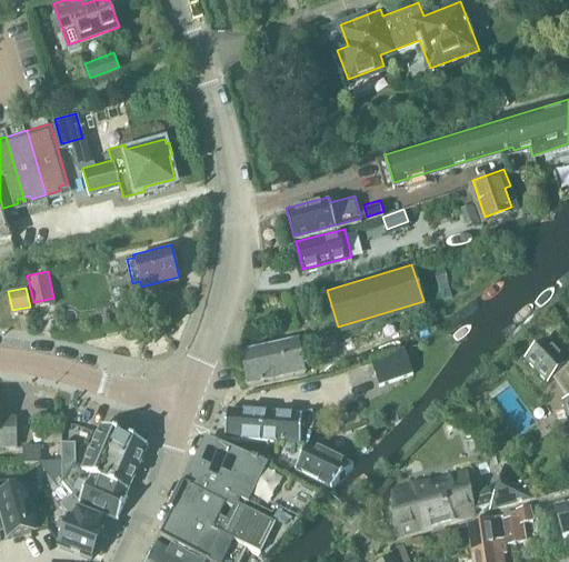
[(246,381),(307,368),(299,334),(239,348),(246,381)]
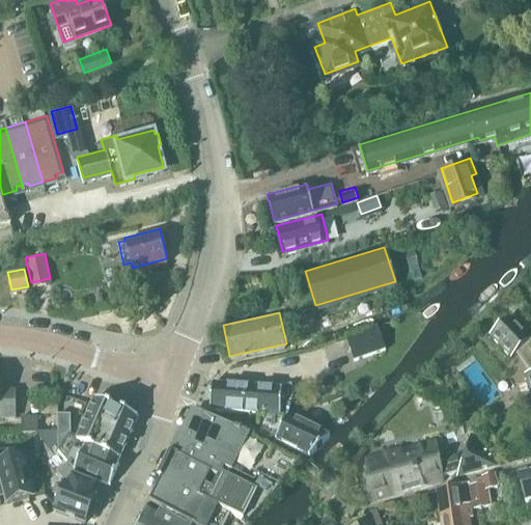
[(530,384),(530,332),(530,334),(509,312),(490,331),(510,353),(519,343),(530,356),(530,367),(527,369),(530,384)]
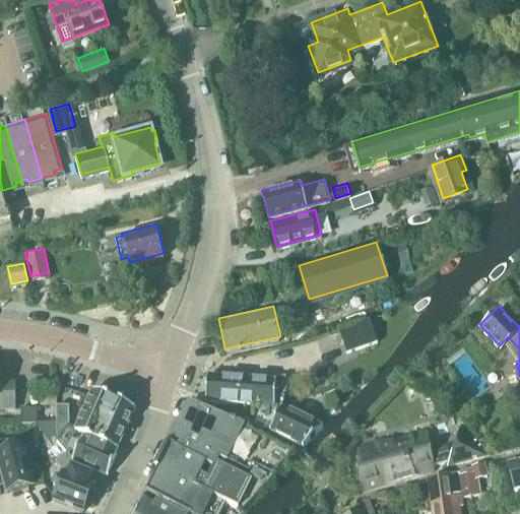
[(378,338),(370,316),(370,315),(338,326),(346,349),(378,338)]
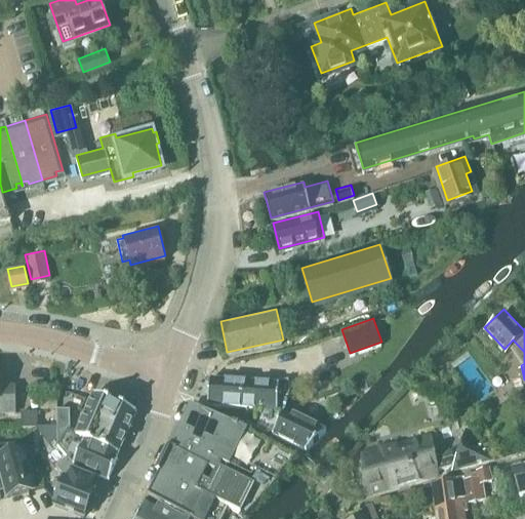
[(209,374),(207,393),(214,401),(247,403),(284,406),(289,389),(287,375),(277,377),(278,380),(209,374)]
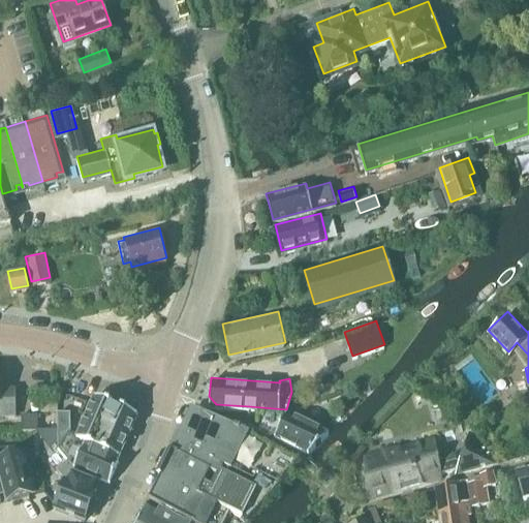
[(0,411),(14,411),(14,385),(0,385),(0,411)]
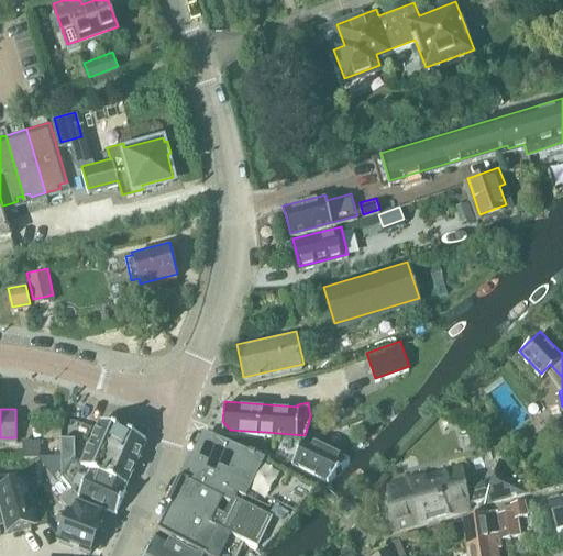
[(148,437),(146,437),(130,430),(133,422),(116,414),(112,422),(102,418),(84,460),(76,457),(76,435),(63,435),(63,475),(74,487),(80,495),(119,512),(129,489),(127,488),(148,437)]
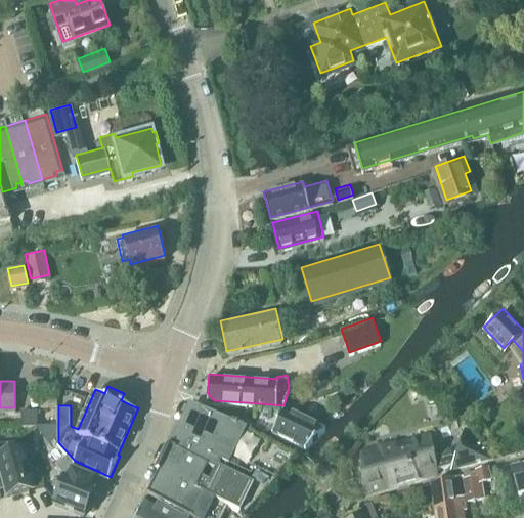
[(204,462),(264,491),(266,488),(298,454),(238,423),(239,422),(233,419),(233,420),(229,419),(190,401),(169,444),(204,462)]
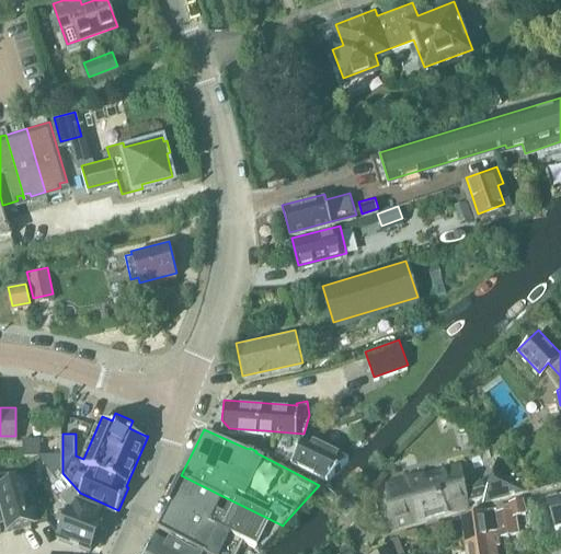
[(304,434),(264,430),(263,446),(328,476),(350,456),(304,434)]
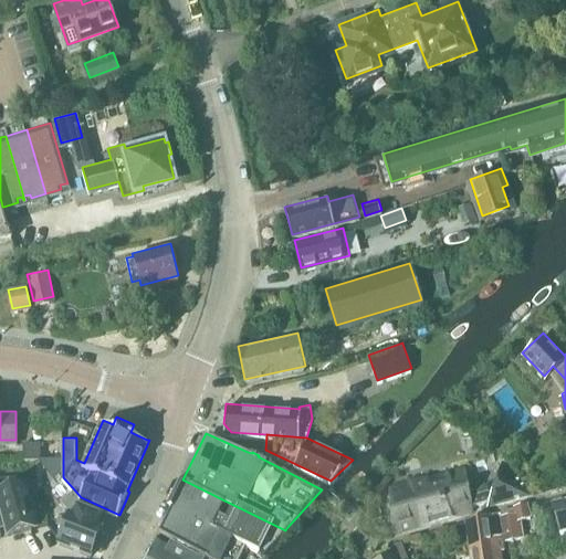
[(488,487),(469,492),(464,464),(423,475),(428,487),(417,491),(425,519),(471,506),(471,502),(486,497),(489,498),(489,502),(528,492),(502,460),(493,488),(488,487)]
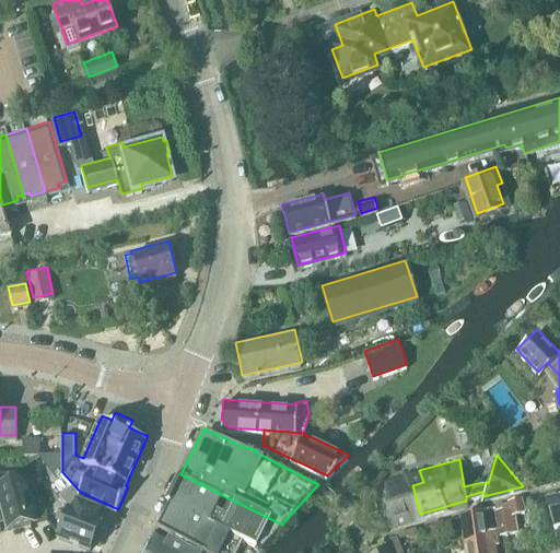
[(423,482),(419,470),(409,473),(408,471),(388,477),(392,522),(420,514),(412,485),(423,482)]
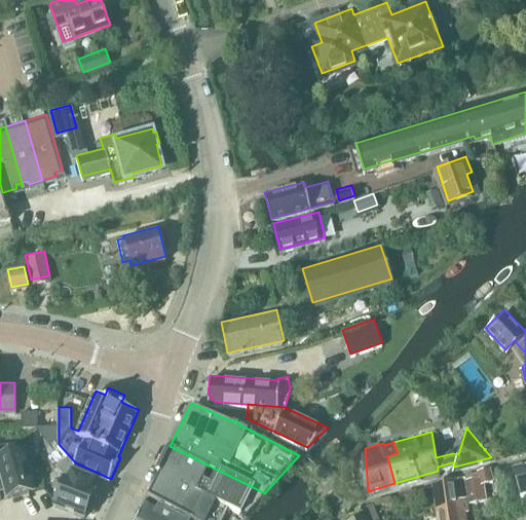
[(192,519),(220,519),(227,505),(246,514),(265,493),(170,446),(157,471),(159,472),(148,495),(179,513),(190,519),(192,519)]
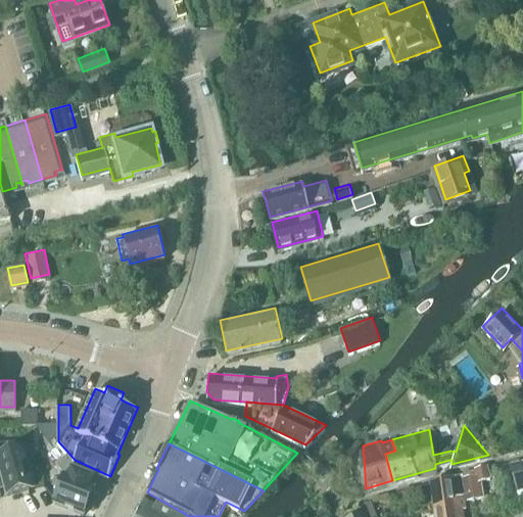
[(0,452),(0,482),(4,481),(6,491),(11,489),(12,492),(28,488),(28,485),(33,484),(22,447),(0,452)]
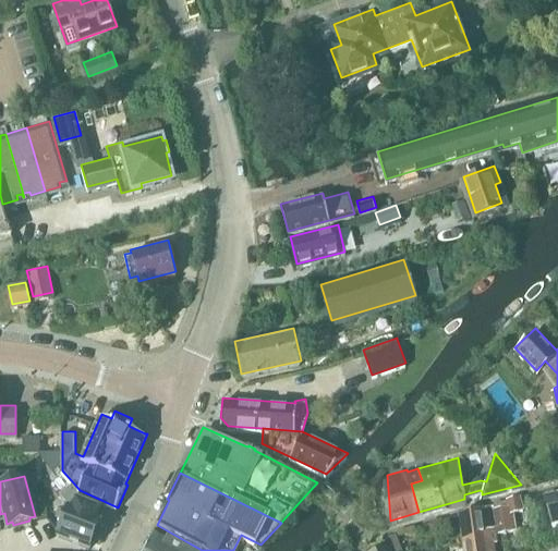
[(87,502),(80,490),(73,482),(61,492),(71,504),(60,533),(88,545),(92,539),(94,540),(100,523),(98,522),(100,516),(97,515),(100,507),(87,502)]
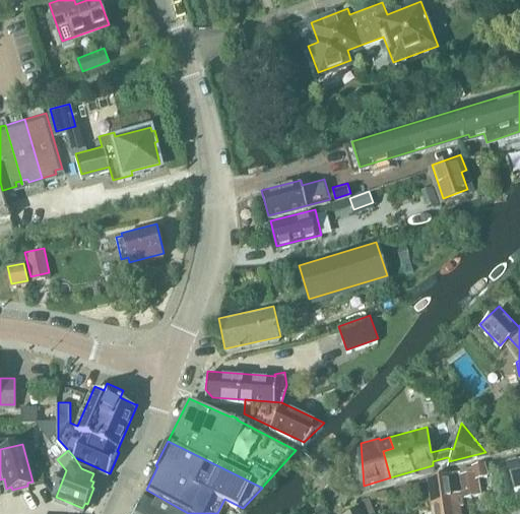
[(519,456),(507,460),(515,488),(519,486),(519,456)]
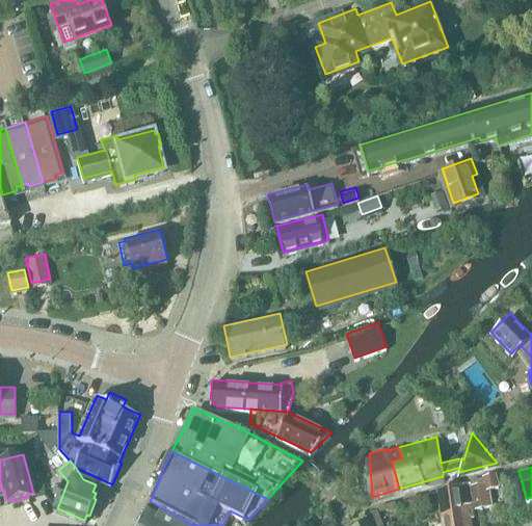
[(473,525),(472,515),(474,514),(472,500),(462,501),(459,480),(437,487),(443,525),(473,525)]
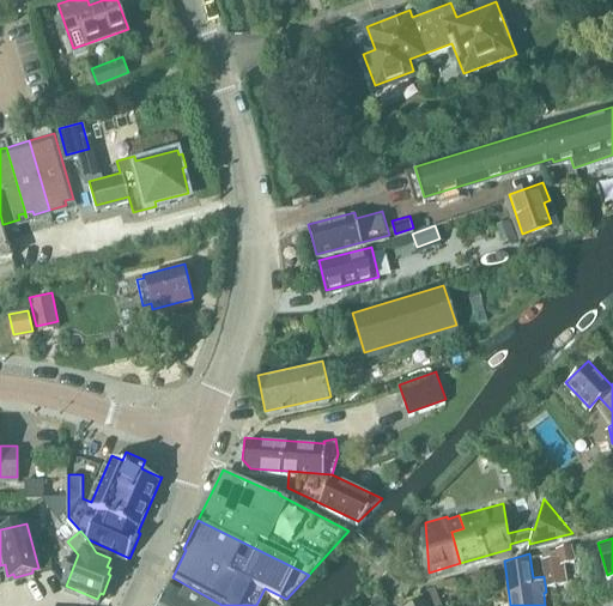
[(550,579),(562,576),(558,553),(542,556),(546,575),(548,575),(550,579)]
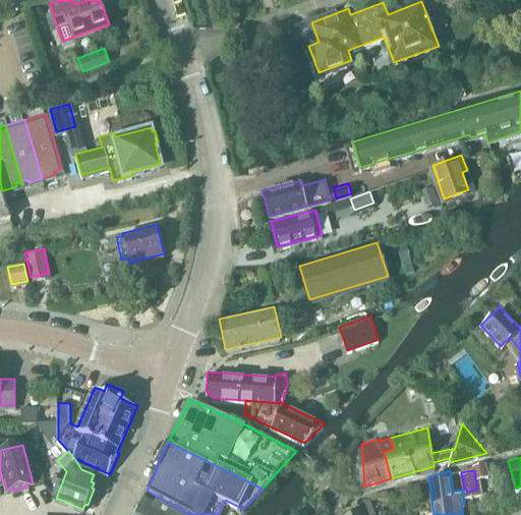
[(158,514),(187,514),(188,514),(177,508),(147,491),(138,505),(159,514),(158,514)]
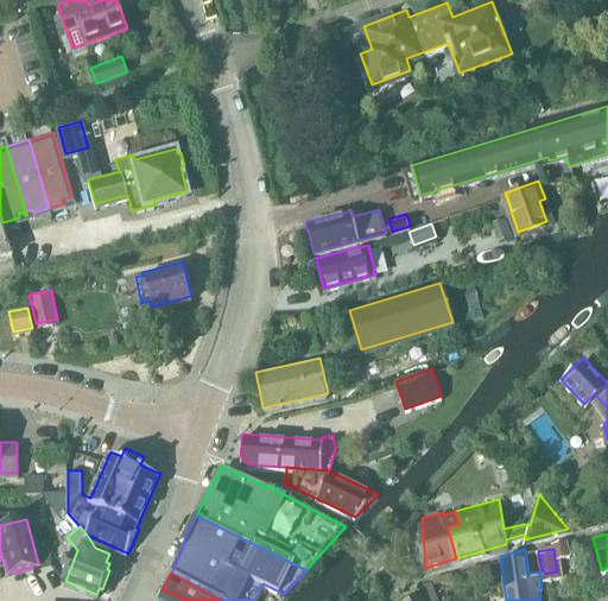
[(162,589),(156,600),(184,600),(185,600),(162,589)]
